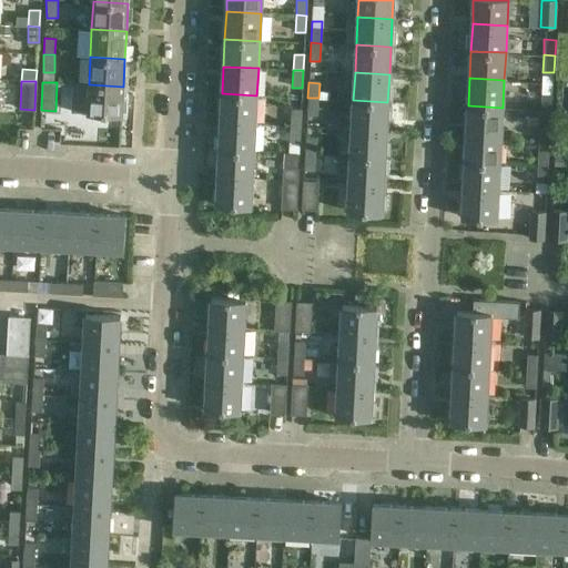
[(123,87),(89,84),(87,112),(122,114),(123,87)]
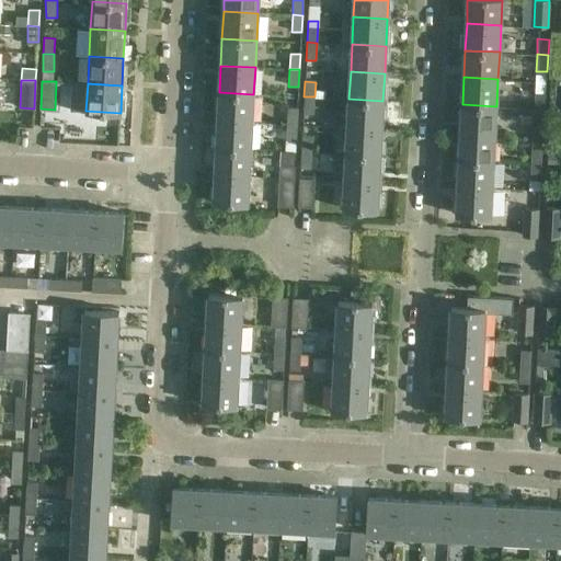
[(252,122),(253,94),(219,92),(218,121),(252,122)]
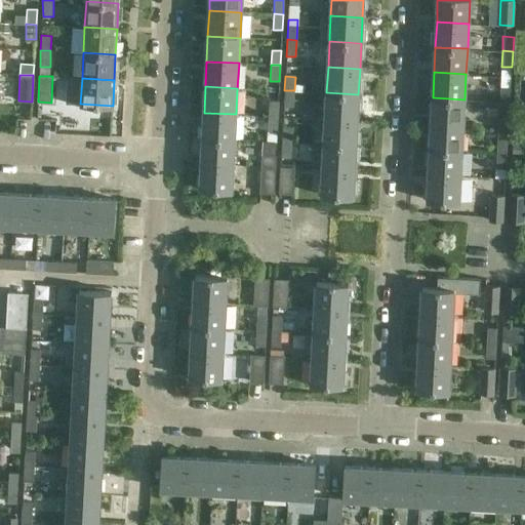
[(511,87),(500,86),(499,102),(510,103),(511,87)]
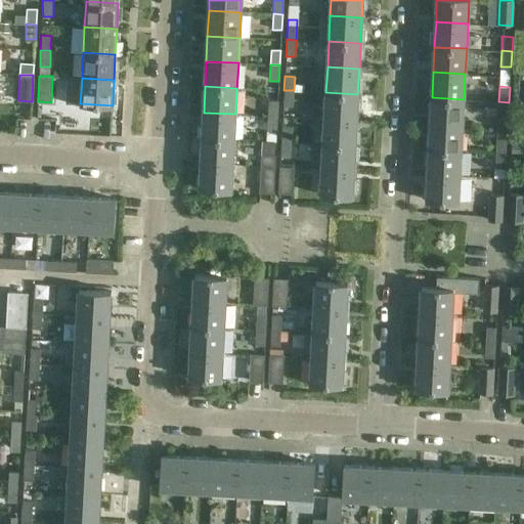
[(282,105),(294,105),(294,90),(284,90),(282,105)]
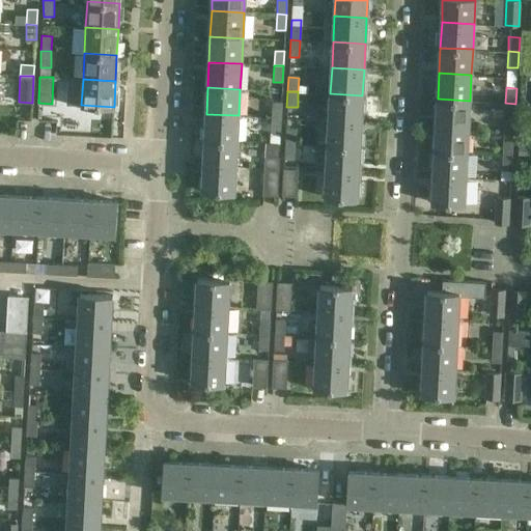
[(330,93),(329,119),(361,121),(362,95),(330,93)]
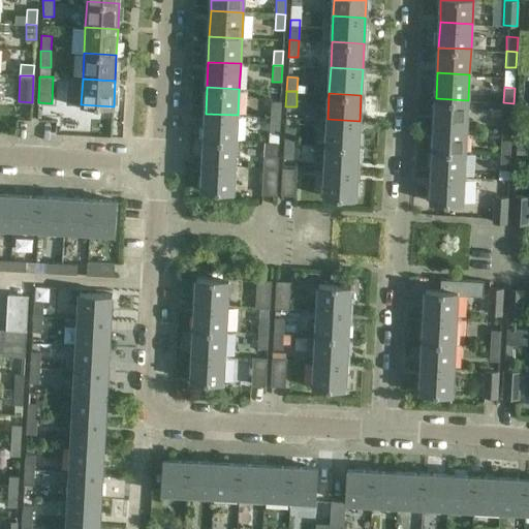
[(467,126),(468,100),(436,98),(434,124),(467,126)]
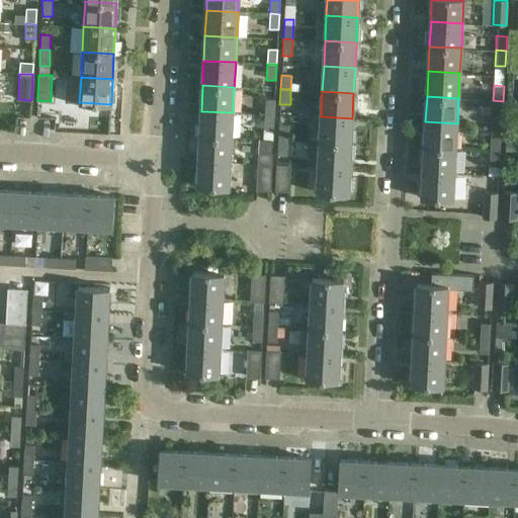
[(275,99),(265,98),(264,113),(274,114),(275,99)]
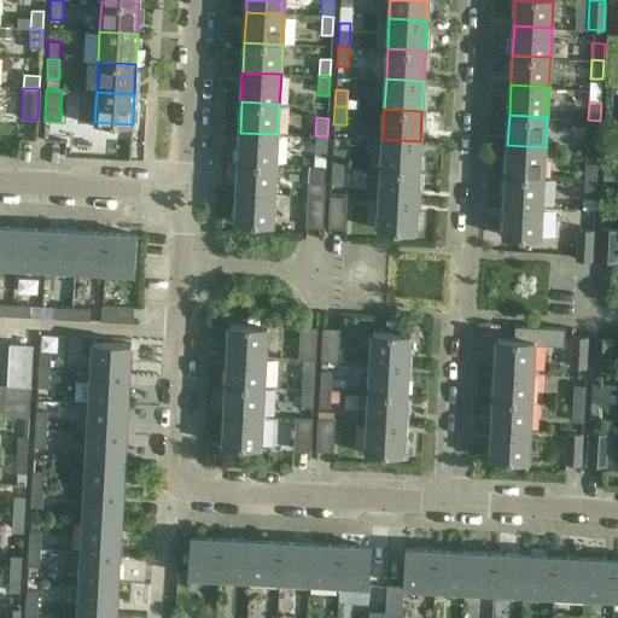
[(587,139),(599,139),(600,121),(588,120),(587,139)]
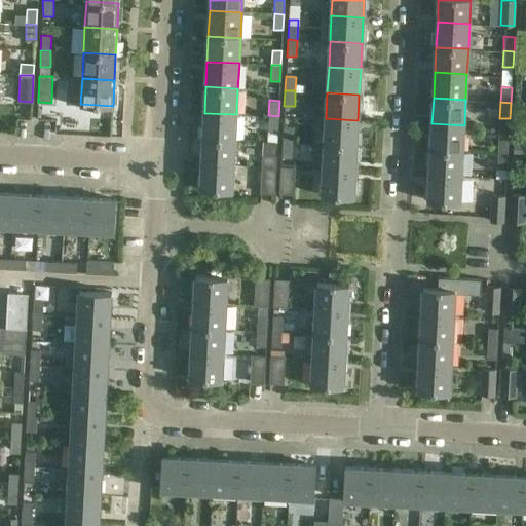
[(235,139),(236,114),(204,113),(202,138),(235,139)]
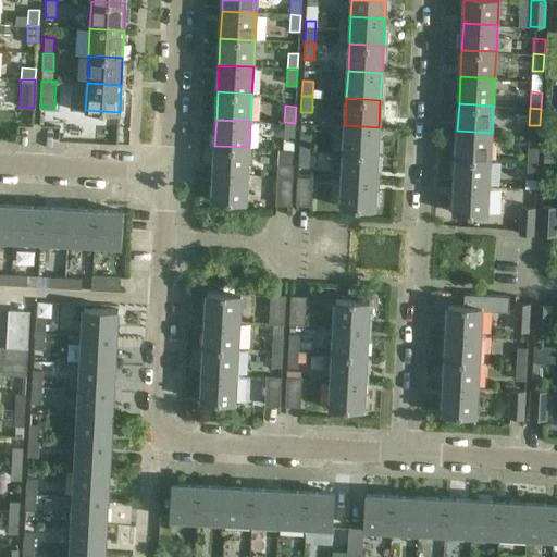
[(283,139),(294,140),(295,123),(284,122),(283,139)]
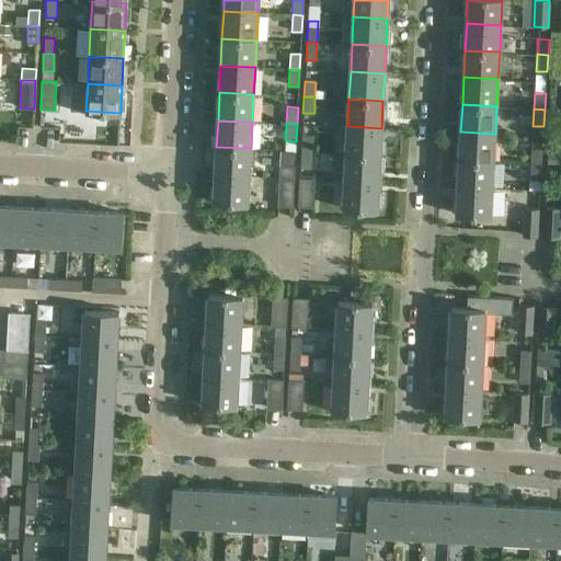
[(347,126),(346,153),(380,155),(381,128),(347,126)]
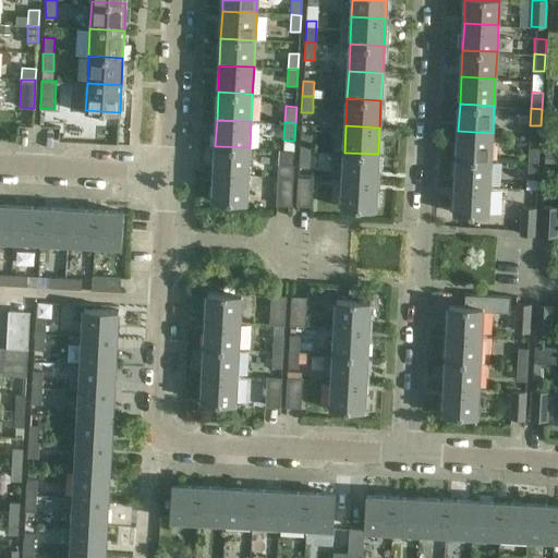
[(492,160),(493,133),(458,131),(457,158),(492,160)]
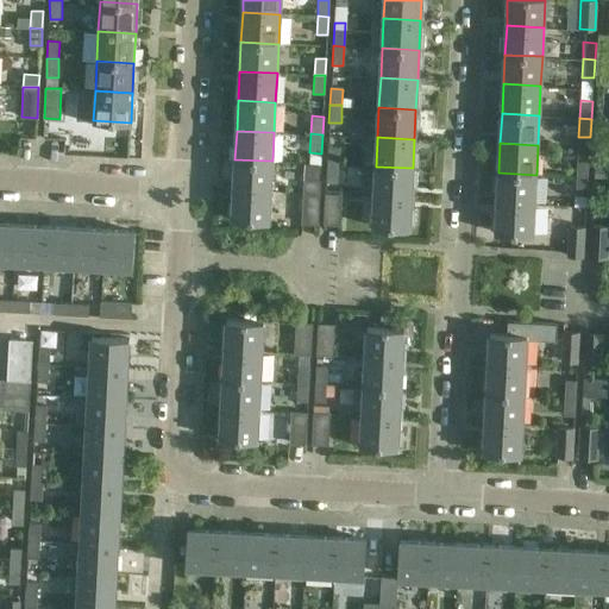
[(590,150),(578,149),(576,176),(588,177),(590,150)]
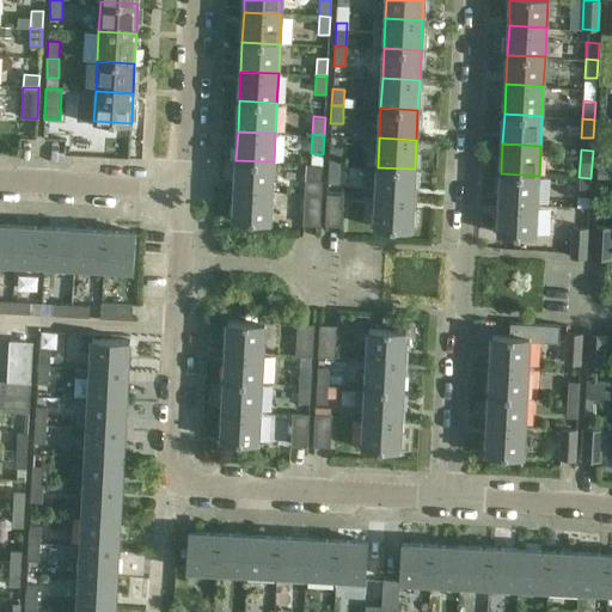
[(341,153),(329,153),(329,164),(340,165),(341,153)]
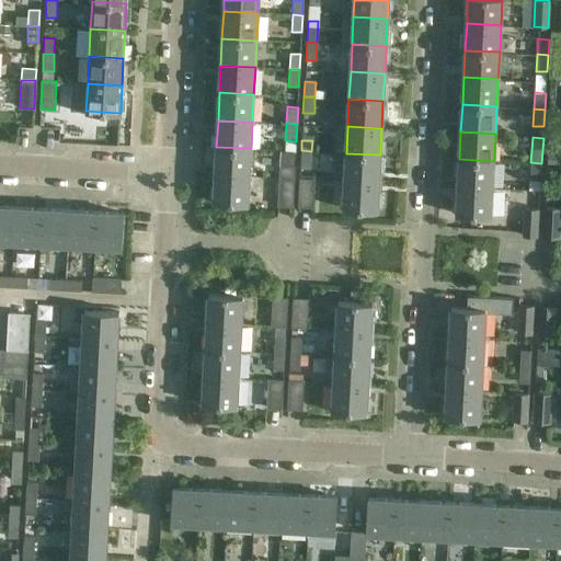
[(249,175),(251,148),(216,147),(215,174),(249,175)]
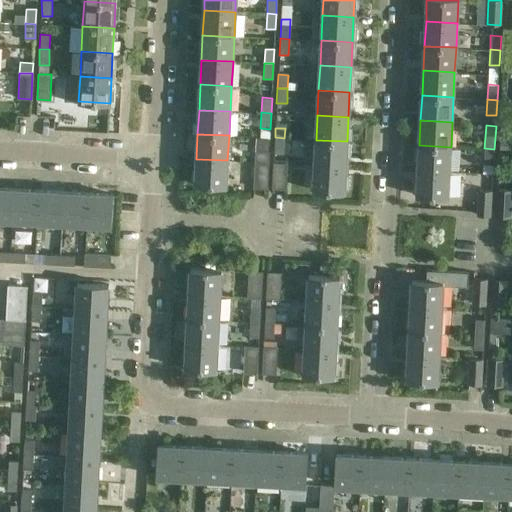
[(274,153),(283,153),(284,138),(275,137),(274,153)]
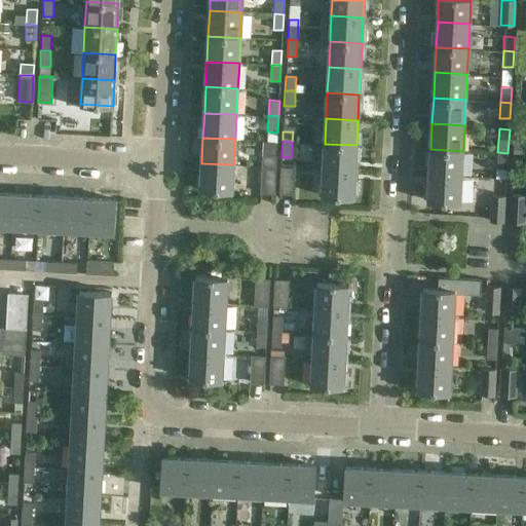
[(355,171),(357,145),(325,144),(323,170),(355,171)]
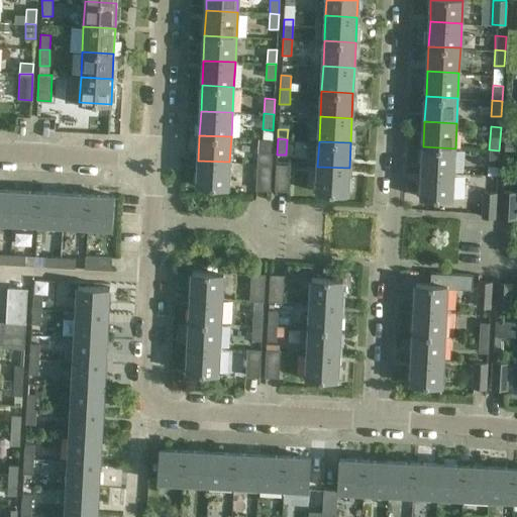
[(453,173),(455,148),(423,146),(422,172),(453,173)]
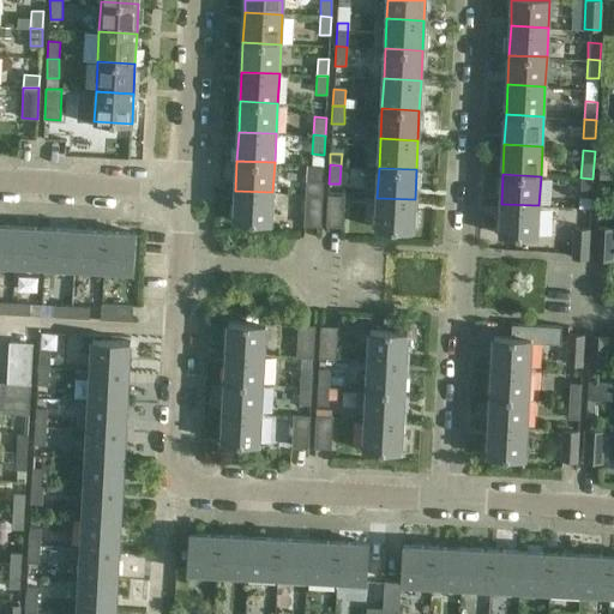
[(579,198),(591,198),(593,179),(581,178),(579,198)]
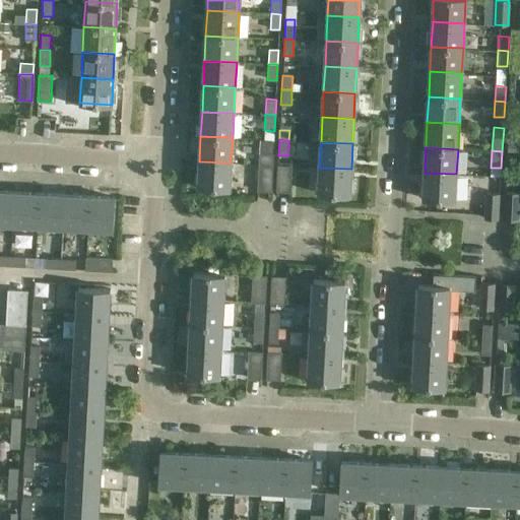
[(259,165),(272,165),(272,154),(260,153),(259,165)]
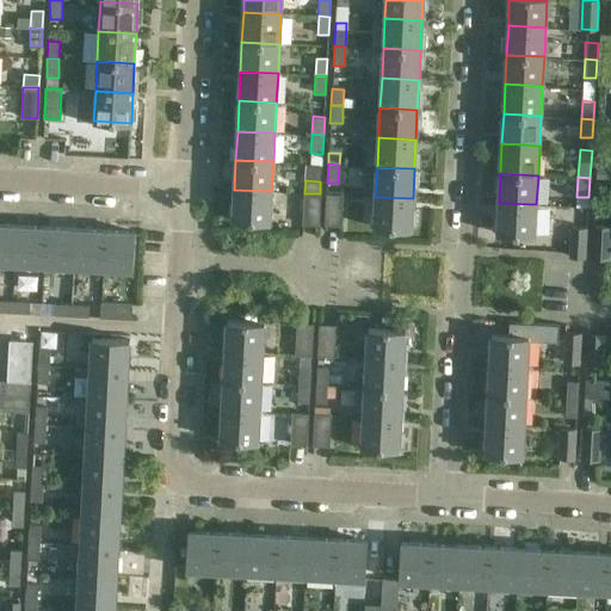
[(271,191),(234,190),(233,220),(270,222),(271,191)]
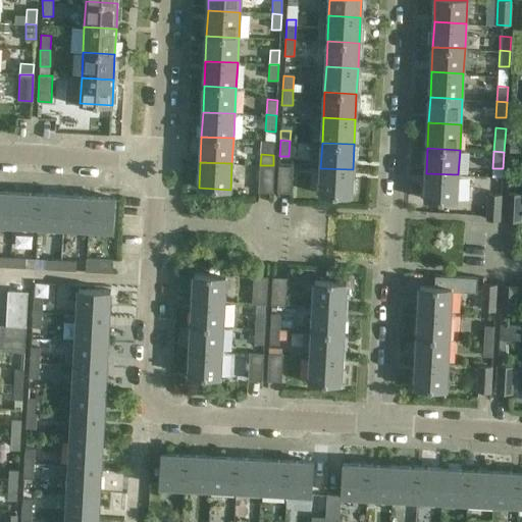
[(273,165),(260,165),(259,191),(272,192),(273,165)]
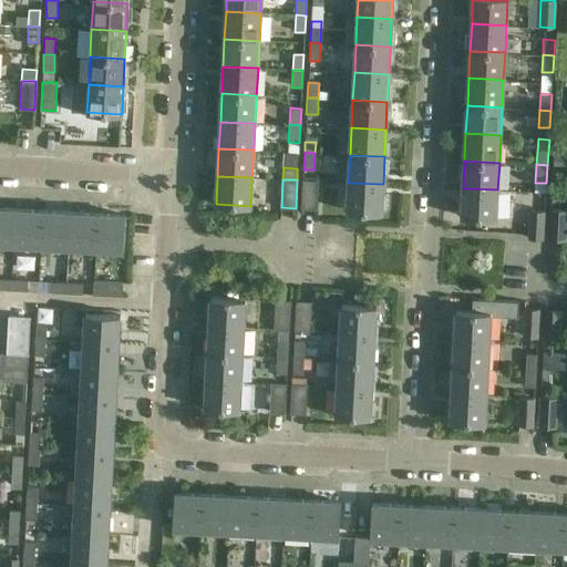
[(318,181),(303,179),(301,208),(317,209),(318,181)]
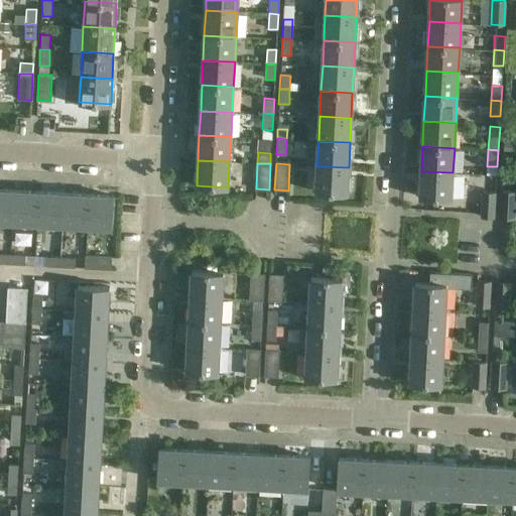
[(349,167),(316,166),(315,191),(347,194),(349,167)]
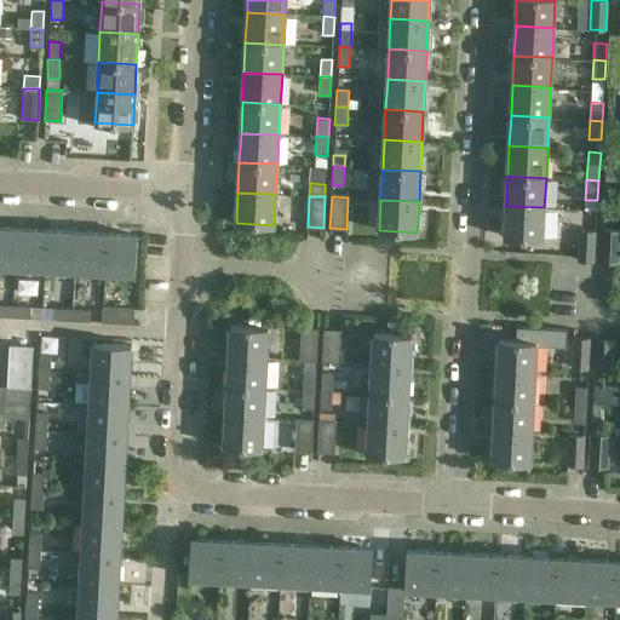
[(544,207),(506,206),(504,236),(543,239),(544,207)]
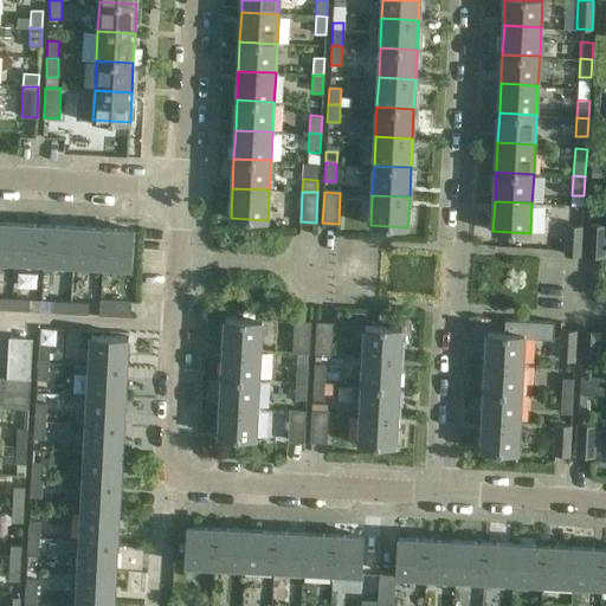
[(17,224),(0,223),(0,259),(14,260),(17,224)]
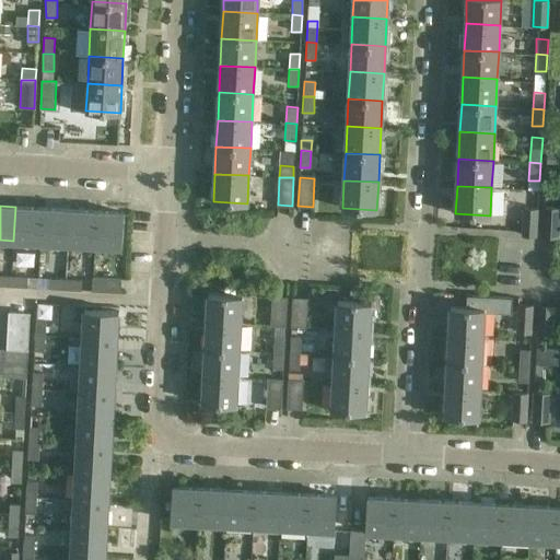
[(42,208),(15,207),(13,241),(41,243),(42,208)]
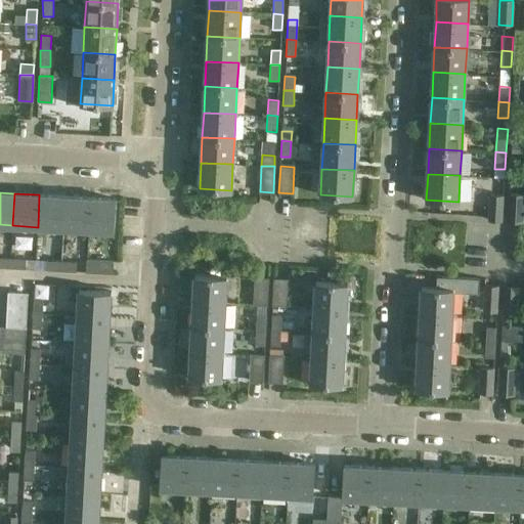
[(488,220),(501,221),(503,194),(490,193),(488,220)]
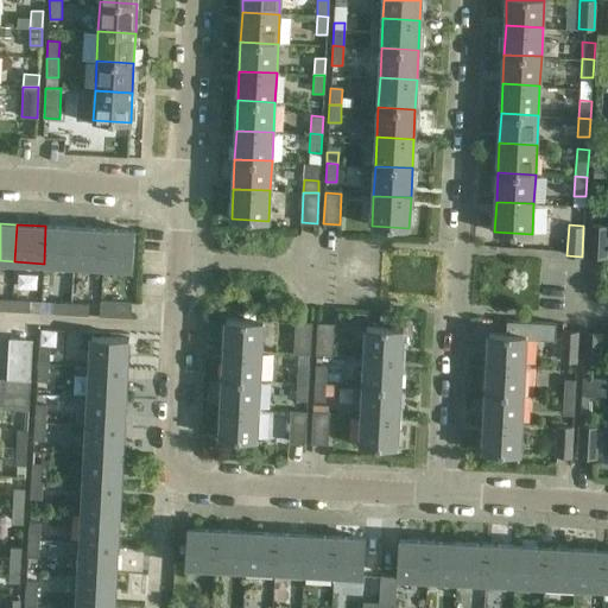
[(589,257),(603,258),(605,258),(607,225),(591,225),(589,257)]
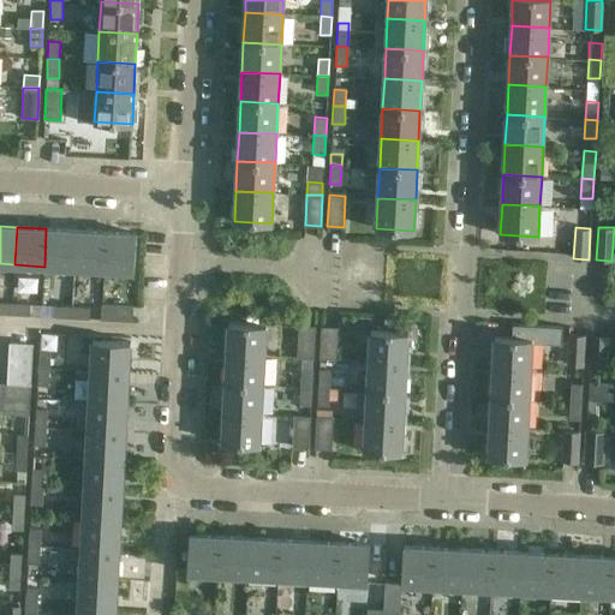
[(76,231),(46,228),(45,267),(75,268),(76,231)]
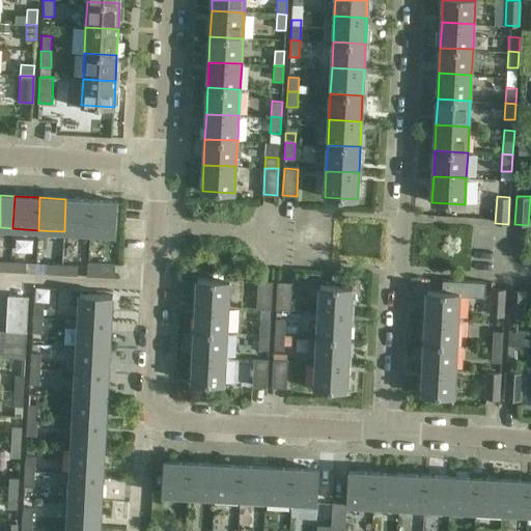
[(91,200),(65,199),(64,231),(89,232),(91,200)]
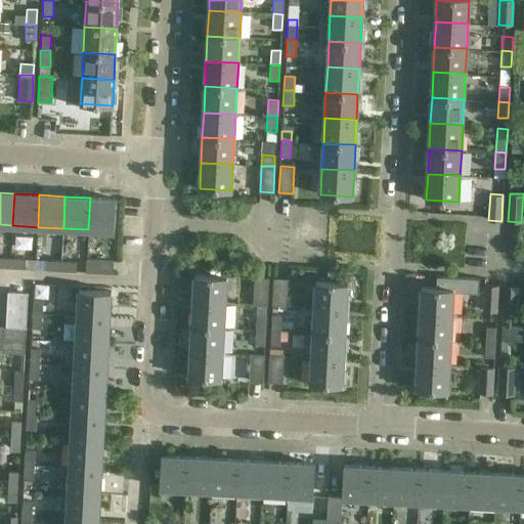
[(90,198),(88,229),(114,231),(116,199),(90,198)]
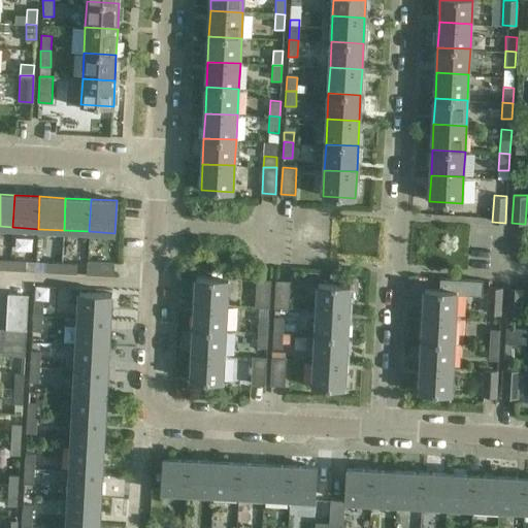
[(0,259),(0,269),(10,270),(10,260),(0,259)]
